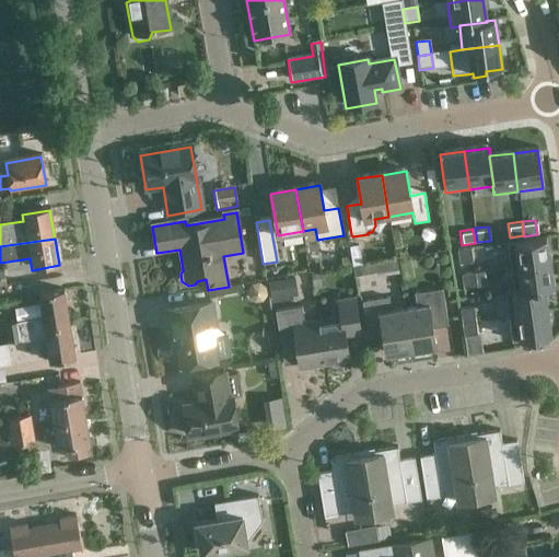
[(550,239),(516,243),(520,265),(554,260),(550,239)]
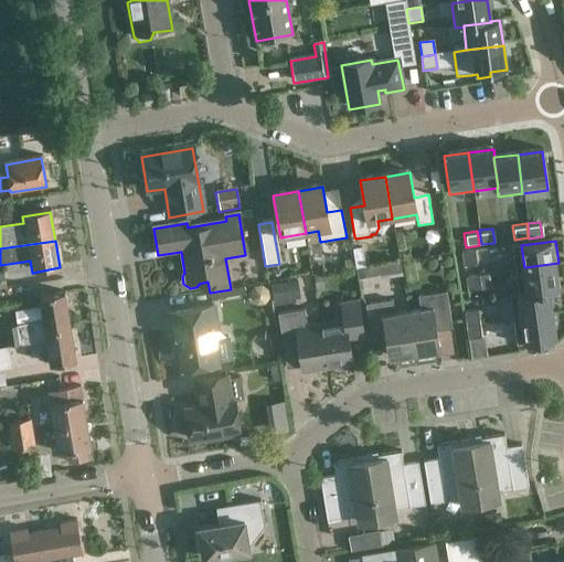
[(491,250),(476,252),(478,265),(492,263),(491,250)]
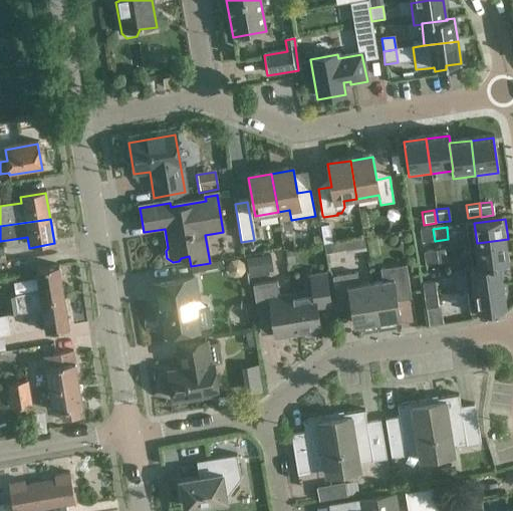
[(508,239),(477,243),(479,263),(504,259),(511,258),(508,239)]
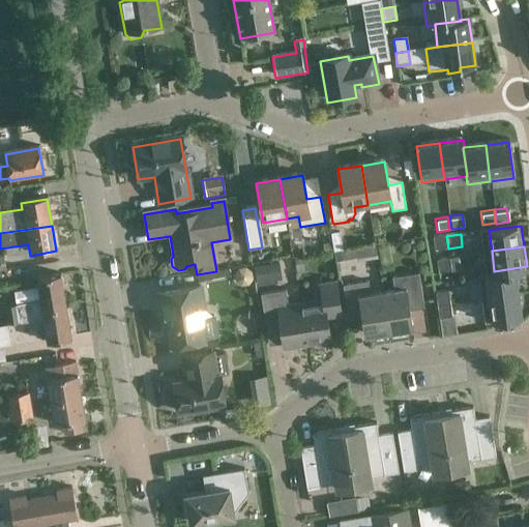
[(464,255),(449,257),(452,270),(466,268),(464,255)]
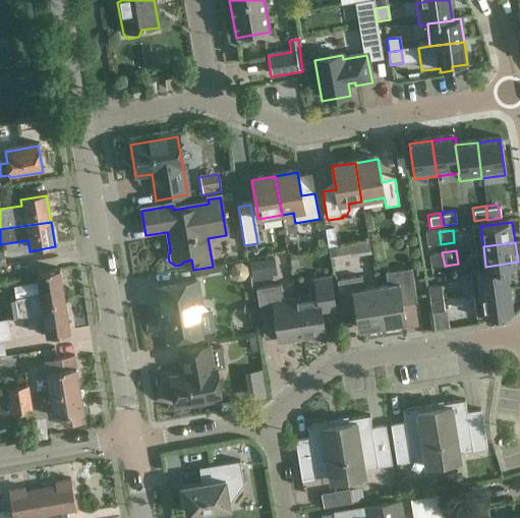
[(485,267),(477,268),(480,288),(514,283),(511,263),(485,267)]
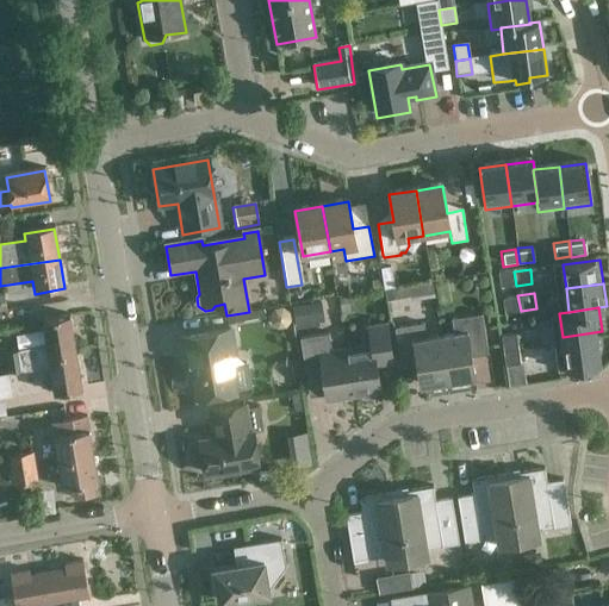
[(297,328),(318,326),(316,310),(296,311),(297,328)]
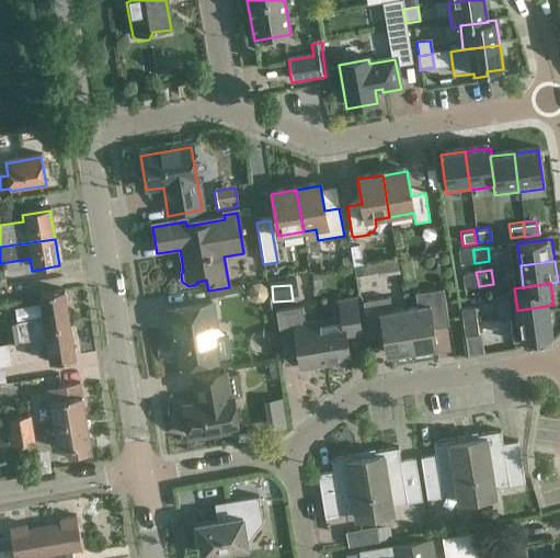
[(0,337),(69,325),(64,292),(38,296),(43,320),(0,327),(0,337)]
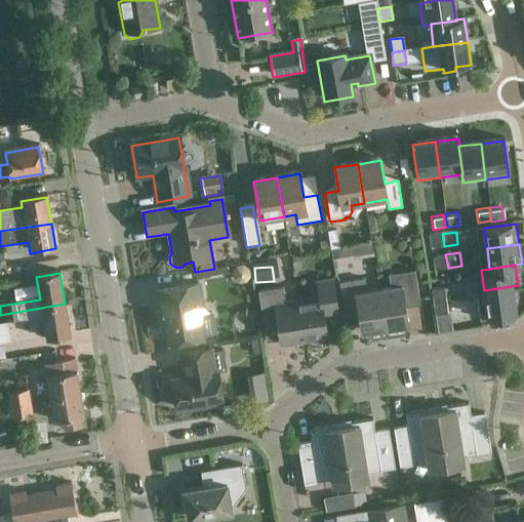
[(378,291),(385,329),(408,326),(404,304),(417,302),(413,273),(389,276),(390,289),(378,291)]
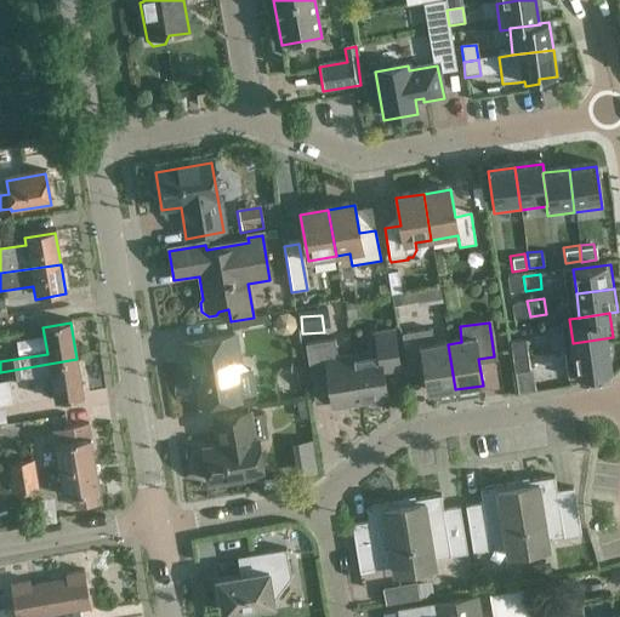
[(424,367),(428,394),(455,389),(448,344),(433,347),(431,331),(402,336),(407,370),(424,367)]
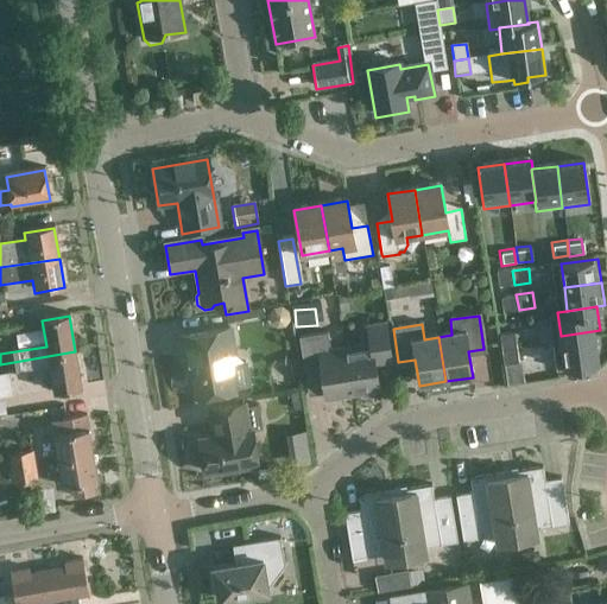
[(343,350),(352,396),(379,393),(374,366),(391,362),(385,325),(361,329),(359,348),(343,350)]
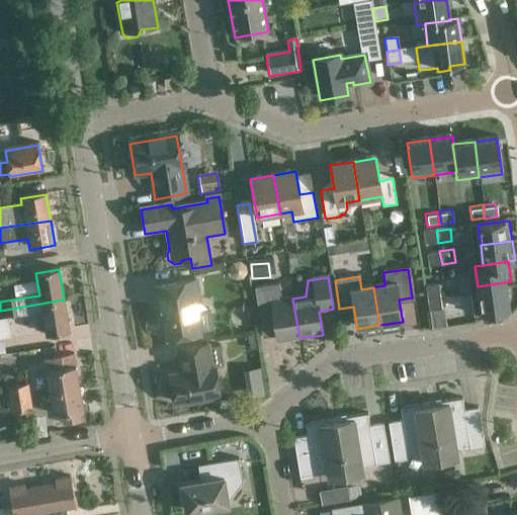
[(448,277),(435,278),(437,291),(450,289),(448,277)]
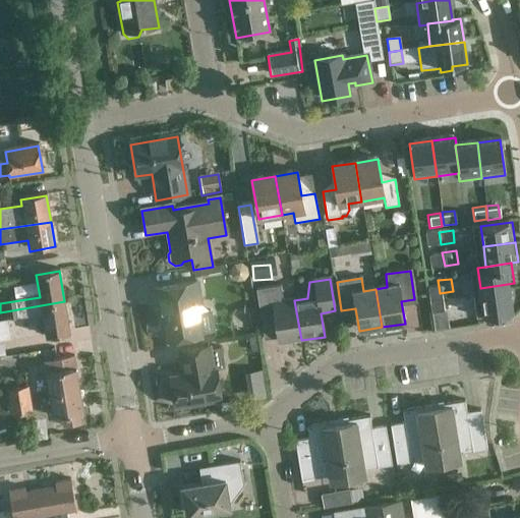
[(163,311),(168,342),(200,336),(195,305),(200,305),(196,283),(155,290),(158,312),(163,311)]
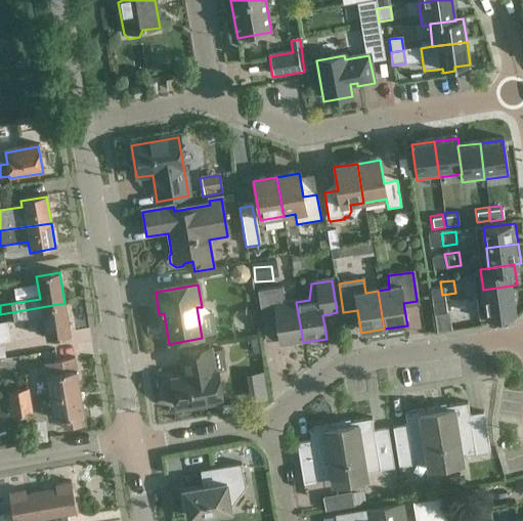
[(517,285),(483,290),(486,310),(520,306),(517,285)]
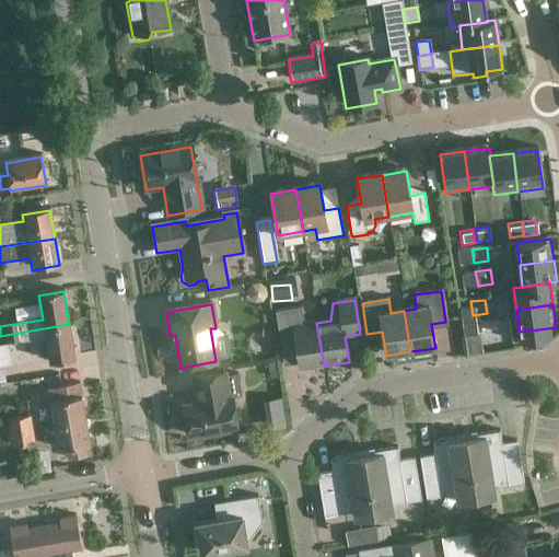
[(295,345),(300,370),(324,366),(316,323),(304,325),(301,309),(275,313),(280,347),(295,345)]
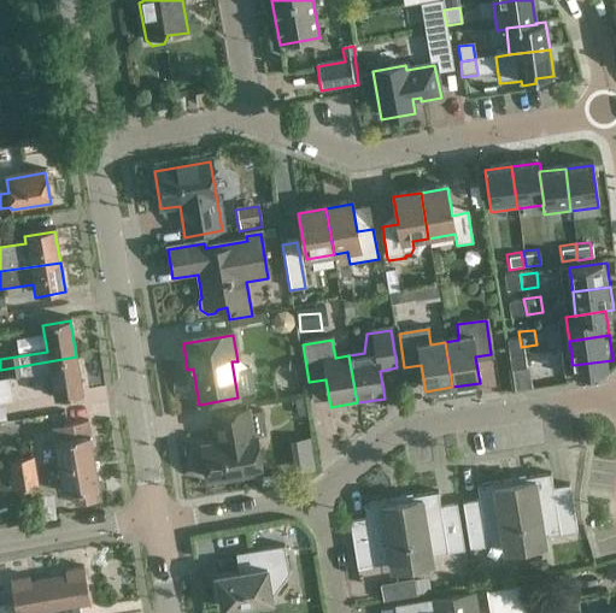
[(537,345),(521,347),(523,361),(539,359),(537,345)]
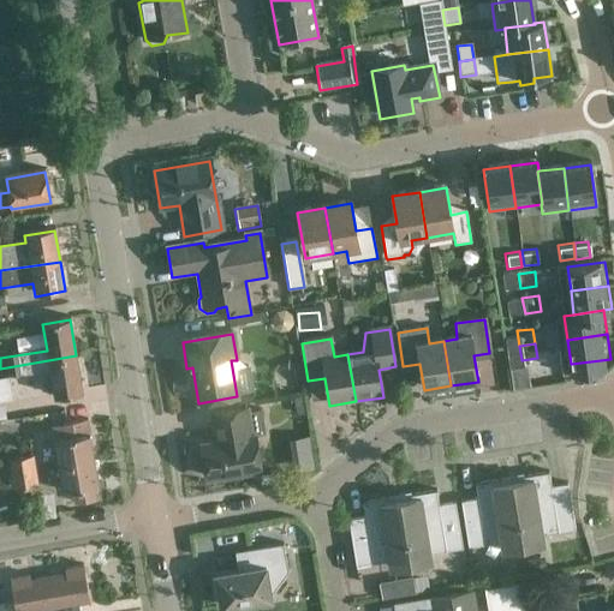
[(82,394),(76,355),(0,369),(0,393),(16,391),(13,377),(49,371),(54,399),(82,394)]
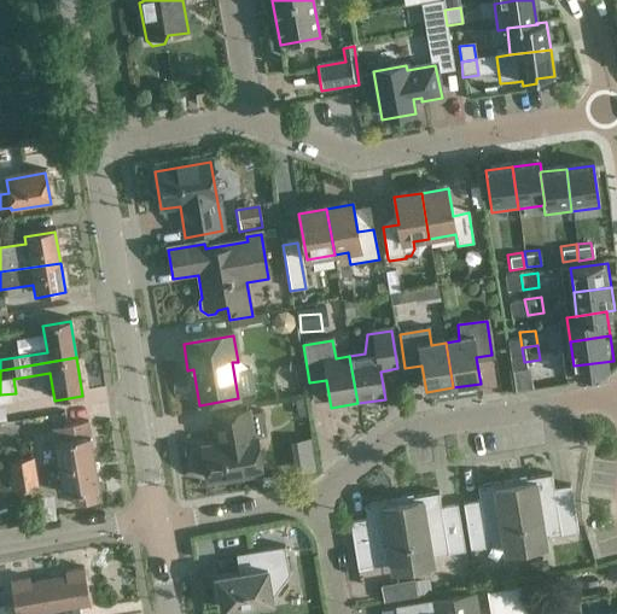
[(227,479),(228,483),(242,480),(242,477),(262,473),(256,439),(251,440),(246,411),(214,417),(219,446),(202,449),(207,483),(227,479)]
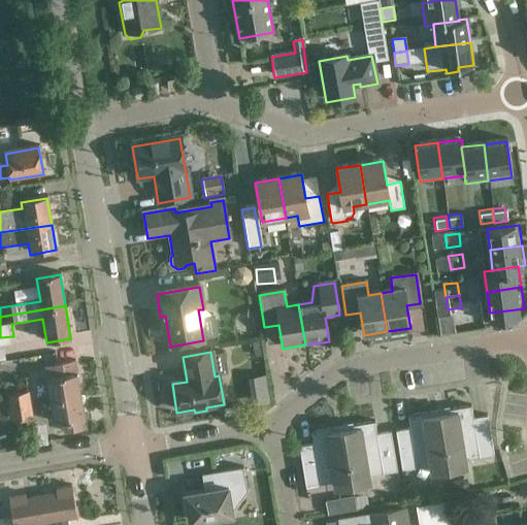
[(45,381),(50,402),(80,397),(76,375),(76,374),(74,363),(53,366),(53,368),(44,369),(46,381),(45,381)]
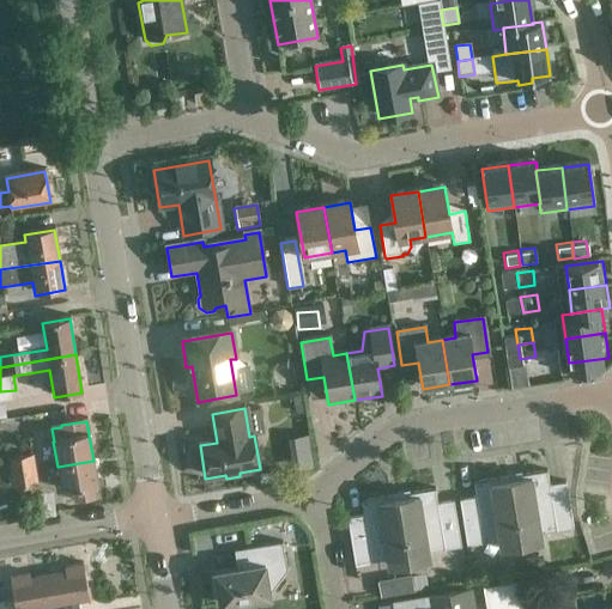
[(0,492),(22,489),(22,487),(37,485),(32,456),(7,460),(10,470),(0,472),(0,492)]
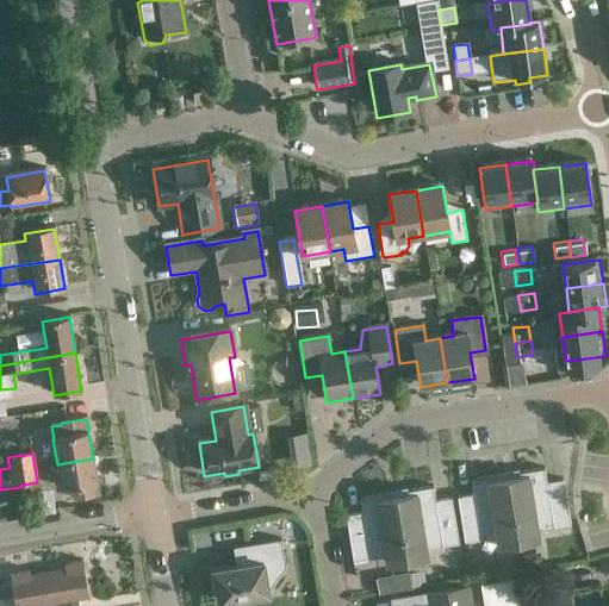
[(72,488),(74,501),(95,498),(93,485),(98,483),(93,458),(57,464),(62,491),(72,488)]
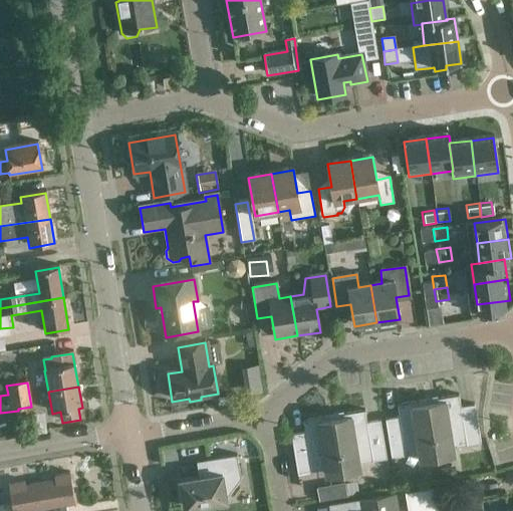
[(428,405),(437,459),(455,456),(454,455),(453,450),(480,445),(474,407),(460,409),(458,397),(436,401),(437,404),(428,405)]
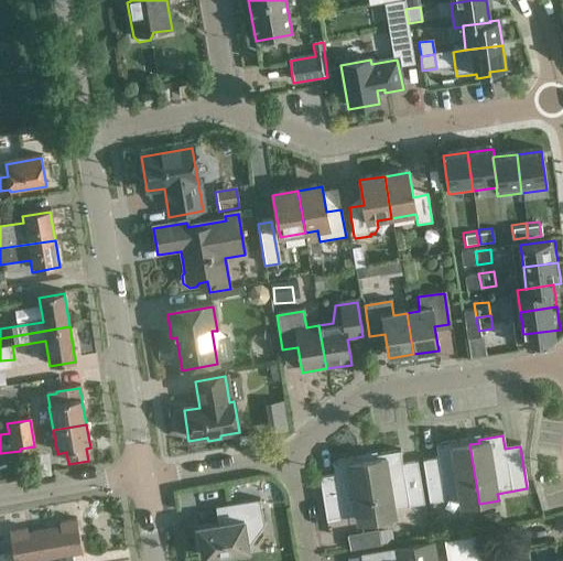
[(459,506),(459,507),(479,504),(469,444),(461,446),(459,443),(435,446),(437,460),(422,462),(429,505),(458,499),(459,506)]
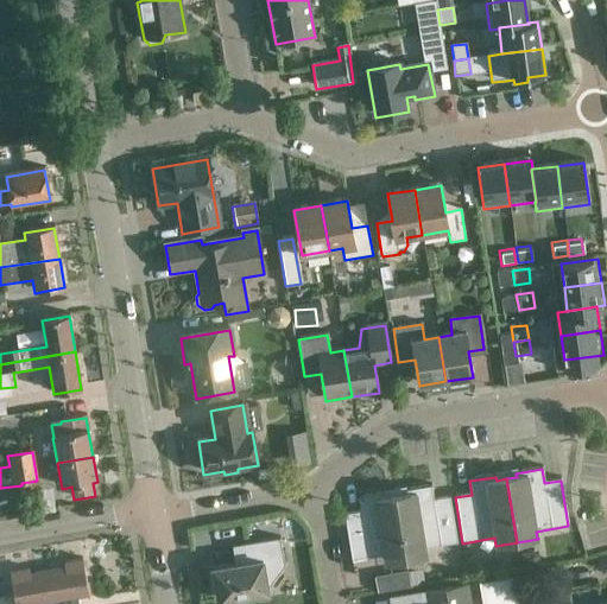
[(396,497),(405,560),(427,557),(427,555),(425,555),(424,550),(457,544),(449,498),(434,501),(431,487),(404,491),(405,495),(396,497)]
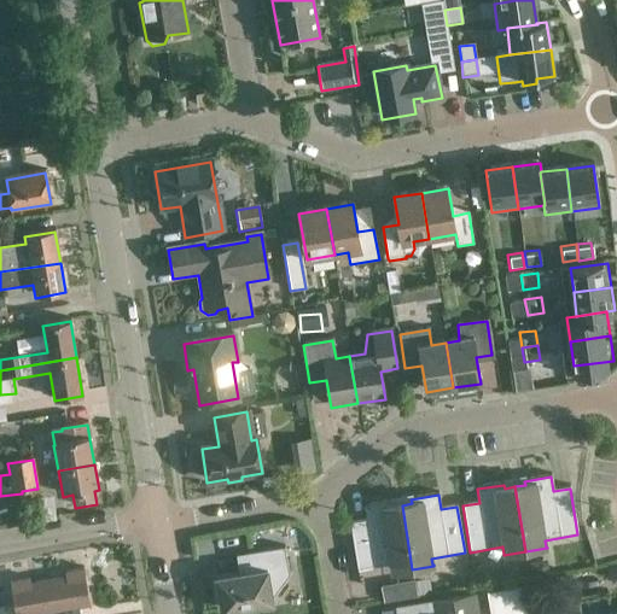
[(390,572),(391,573),(412,569),(402,506),(391,507),(391,503),(364,507),(366,521),(350,525),(358,571),(390,565),(391,572),(390,572)]
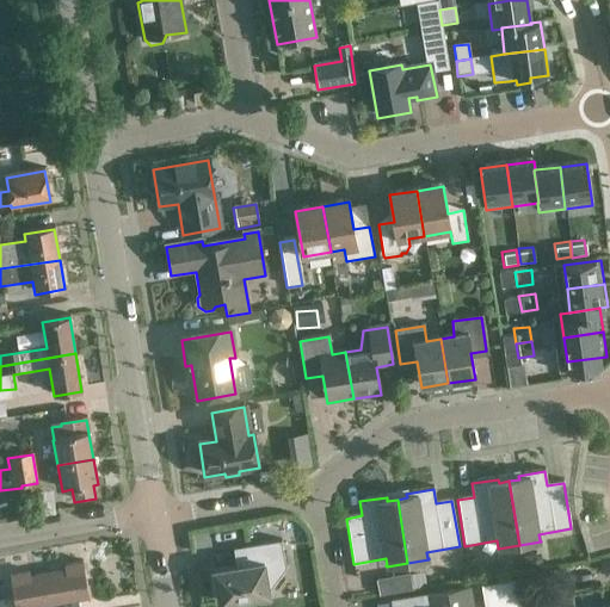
[(217,593),(220,605),(269,596),(269,594),(285,570),(281,543),(241,549),(244,568),(214,573),(215,576),(210,577),(213,593),(217,593)]
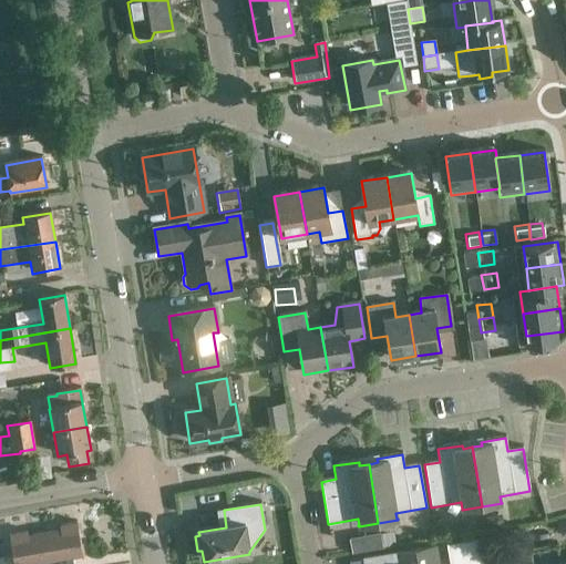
[(73,563),(72,559),(82,556),(76,524),(59,527),(60,532),(43,534),(49,563),(64,560),(64,563),(73,563)]
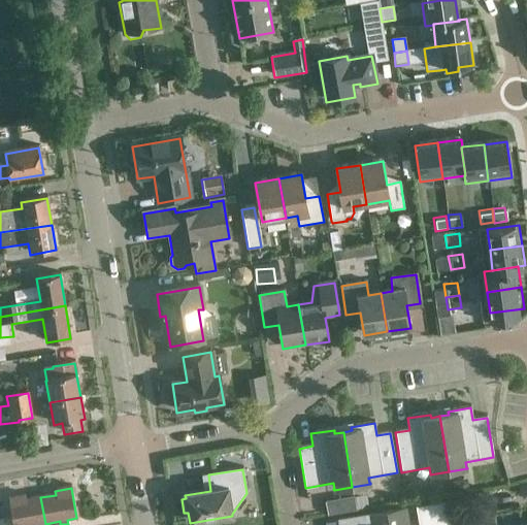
[(45,524),(40,497),(25,500),(25,496),(8,499),(12,524),(45,524)]
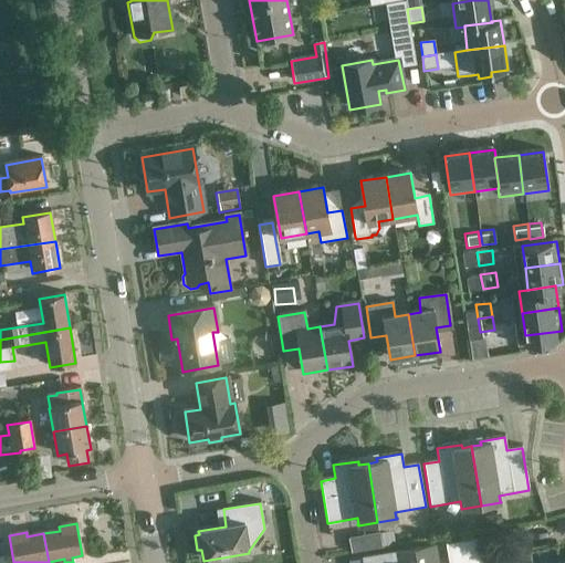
[(448,542),(449,562),(485,562),(483,539),(448,542)]
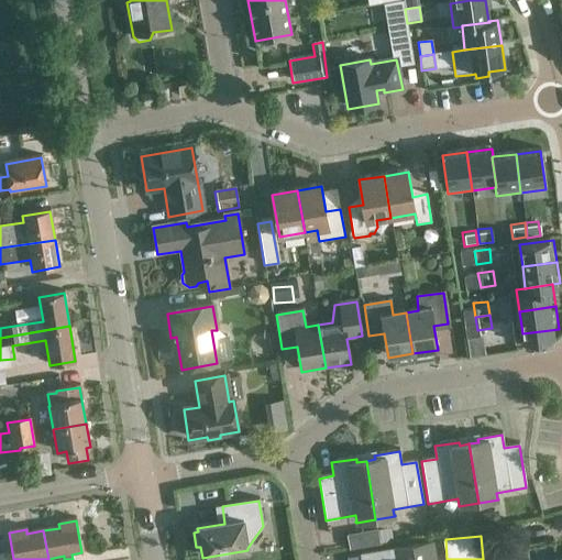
[(433,559),(431,545),(394,551),(368,555),(370,559),(433,559)]
